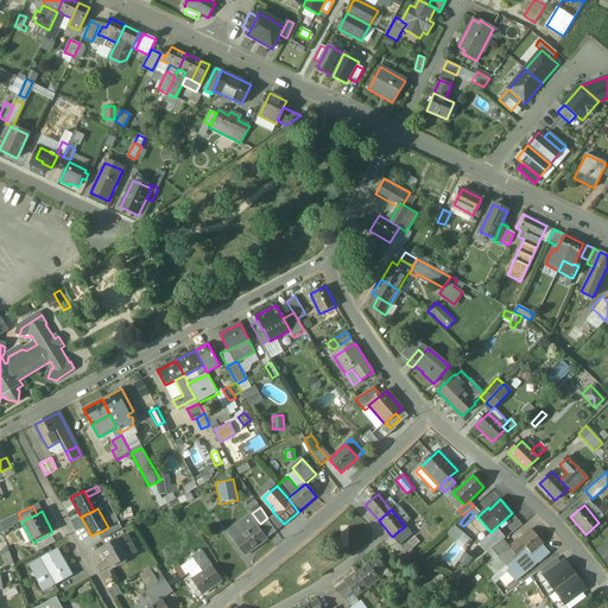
[(251,518),(233,532),(238,539),(257,525),(251,518)]
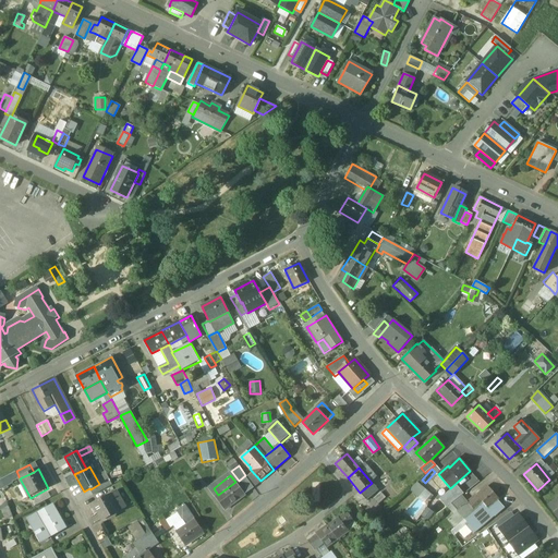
[(109,478),(99,484),(91,489),(93,495),(112,485),(109,478)]
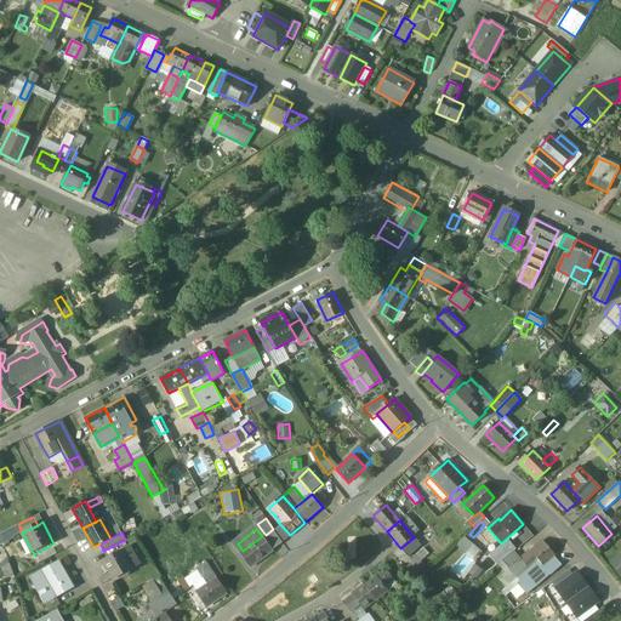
[(243,551),(239,553),(250,568),(273,551),(262,536),(243,551)]
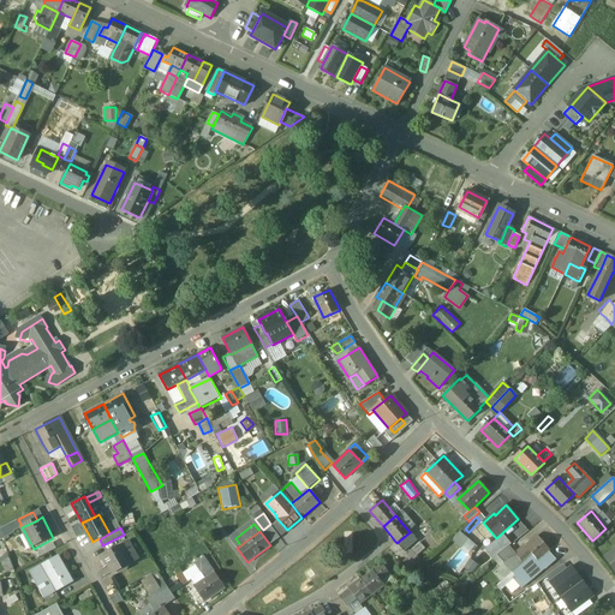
[(452,538),(466,554),(475,545),(460,531),(452,538)]
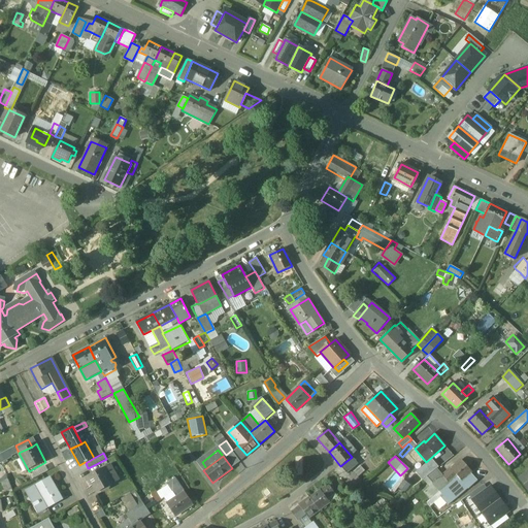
[(352,457),(340,466),(348,473),(358,464),(352,457)]
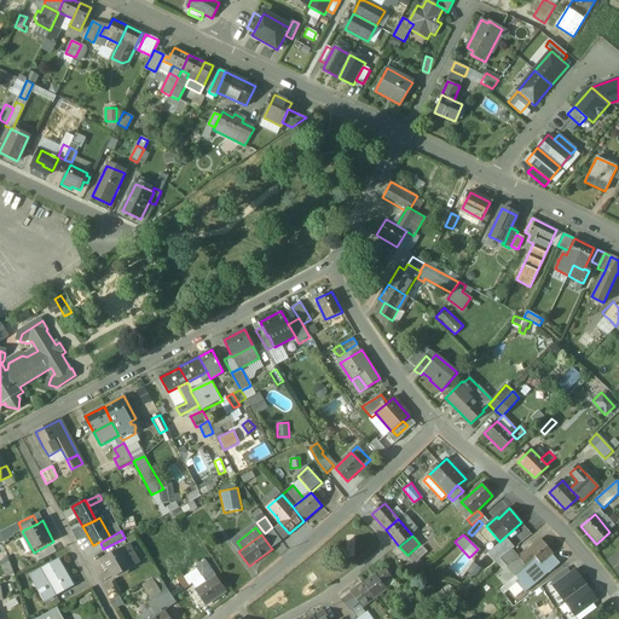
[(514,548),(507,538),(489,553),(496,562),(514,548)]
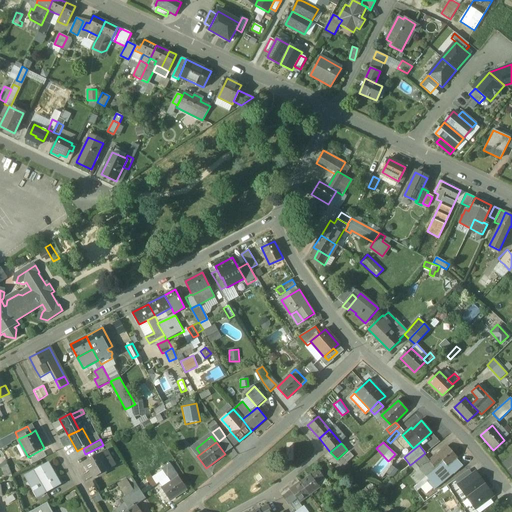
[(429,461),(419,469),(429,479),(424,483),(431,492),(444,482),(454,473),(454,474),(462,466),(456,459),(457,458),(447,447),(438,455),(437,454),(429,461)]
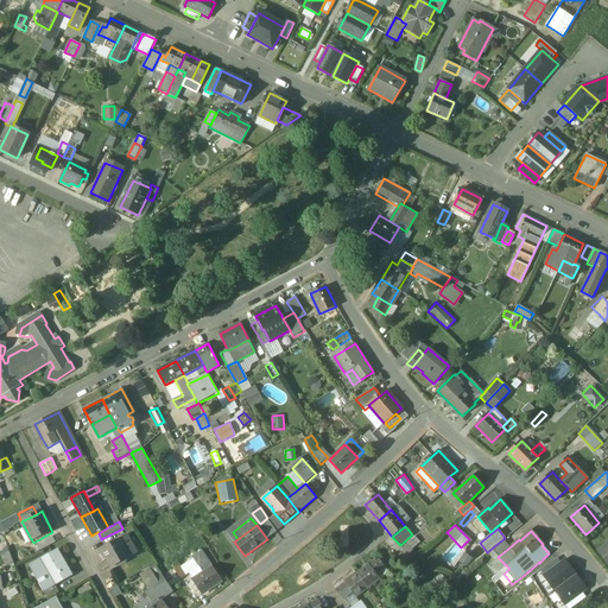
[(126,534),(99,550),(102,556),(106,553),(107,556),(106,557),(112,567),(128,558),(126,553),(134,549),(126,534)]
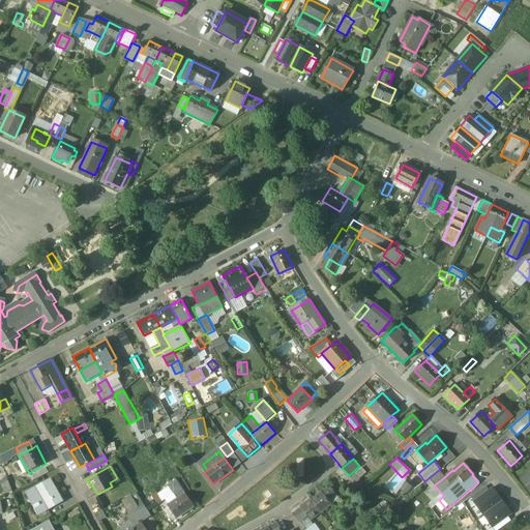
[(360,468),(353,474),(357,479),(364,473),(360,468)]
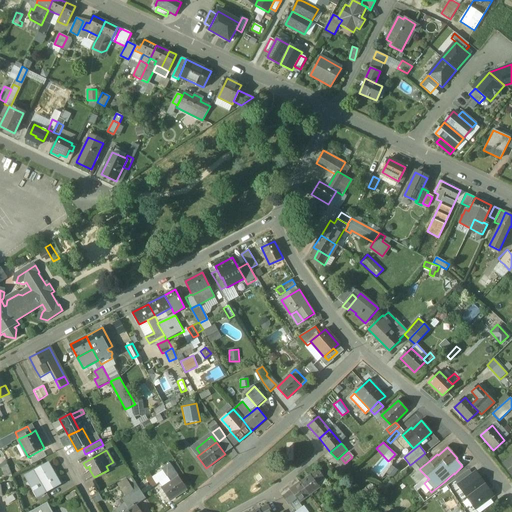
[(424,455),(414,463),(419,469),(429,461),(424,455)]
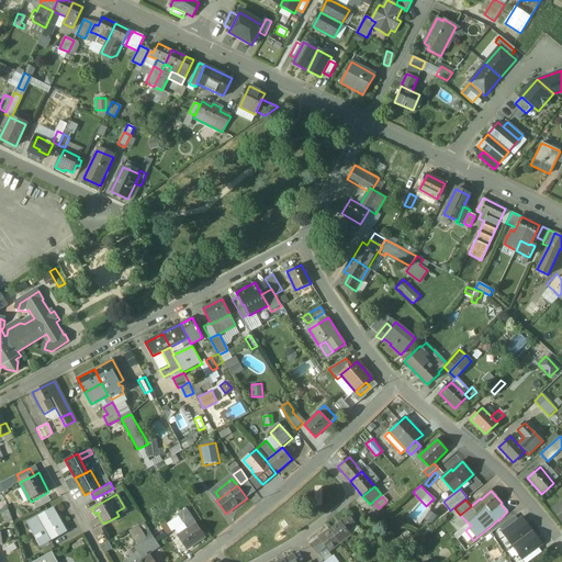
[(379,508),(374,503),(369,508),(371,509),(377,517),(378,517),(383,513),(379,508)]
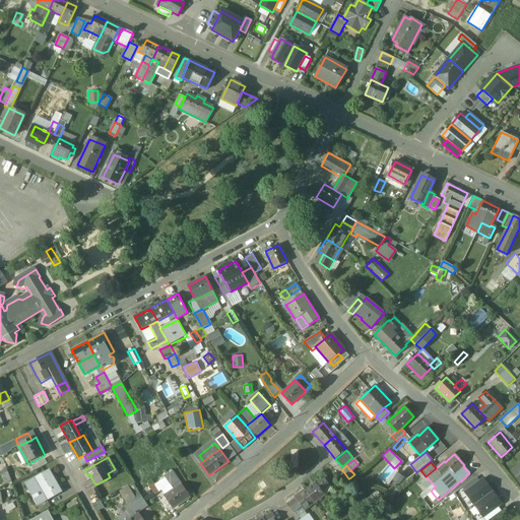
[(49,471),(35,479),(40,488),(47,500),(61,492),(49,471)]
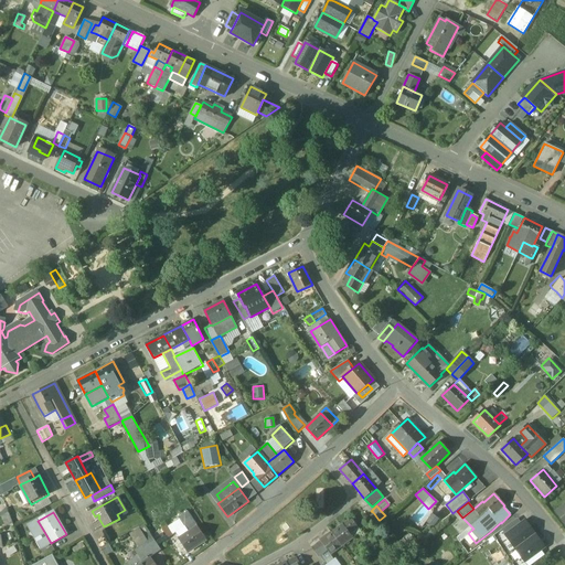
[(379,520),(373,512),(369,516),(375,523),(379,520)]
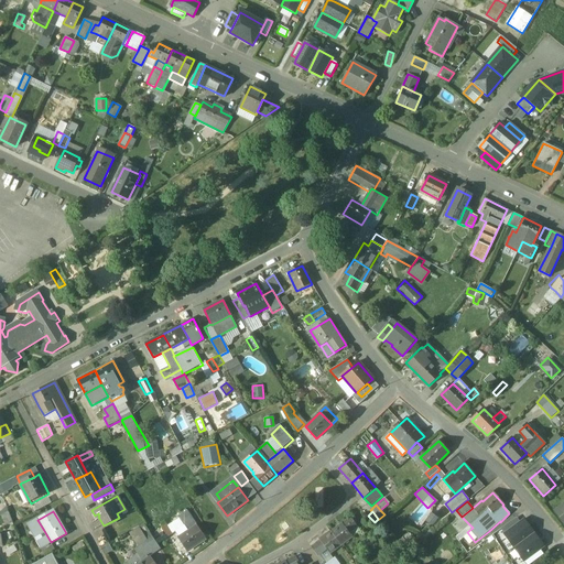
[(198,527),(188,512),(181,517),(187,527),(177,533),(181,538),(198,527)]
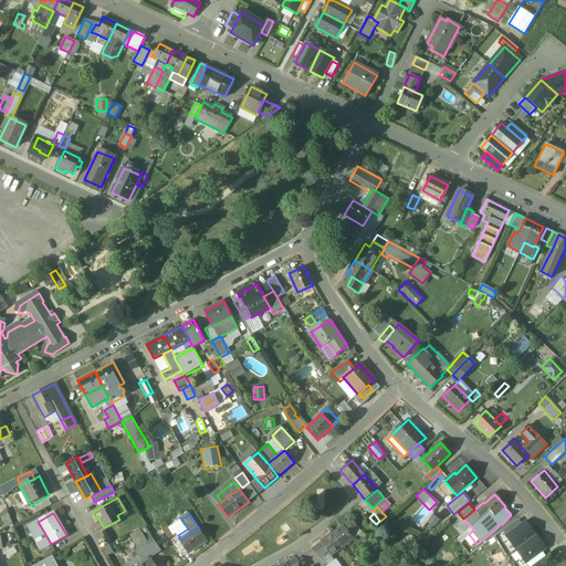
[(38,522),(29,527),(34,536),(43,531),(38,522)]
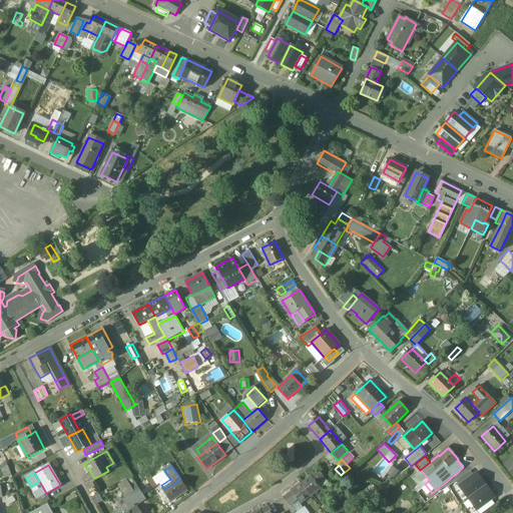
[(476,473),(459,486),(468,498),(485,485),(476,473)]
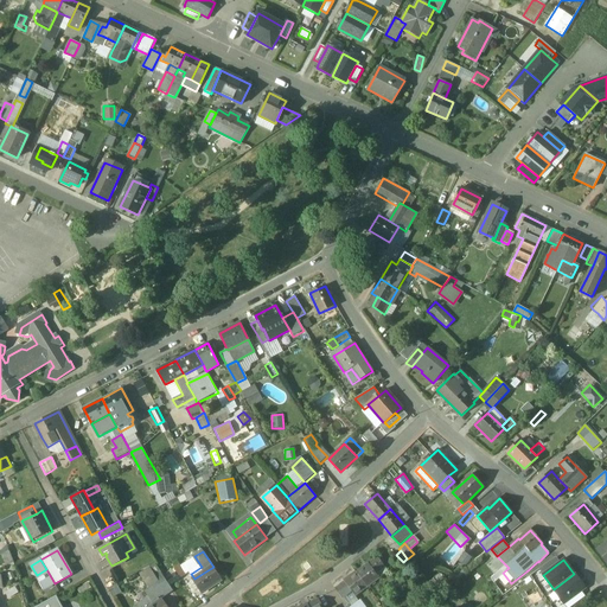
[(378,561),(370,567),(376,575),(385,568),(378,561)]
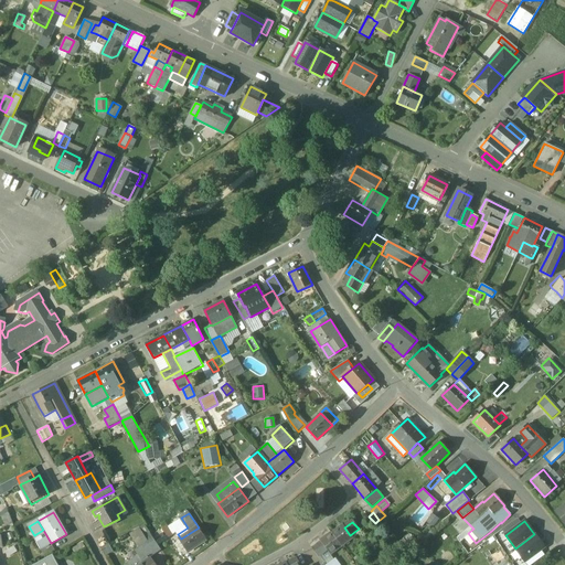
[(344,528),(342,524),(331,532),(342,546),(352,539),(350,535),(344,528)]
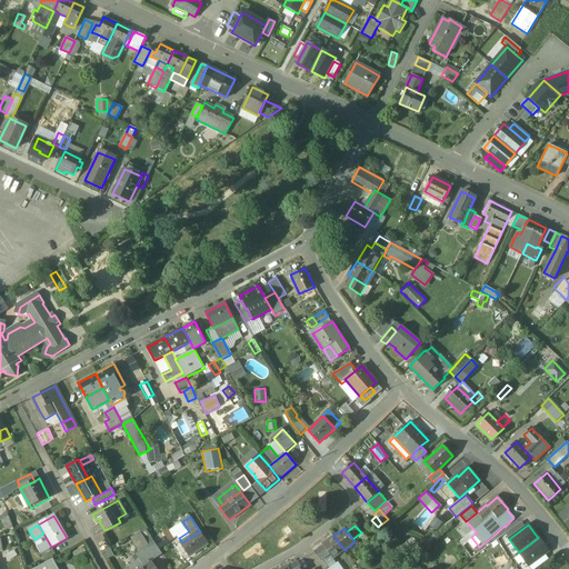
[(176,540),(169,530),(165,533),(170,543),(176,540)]
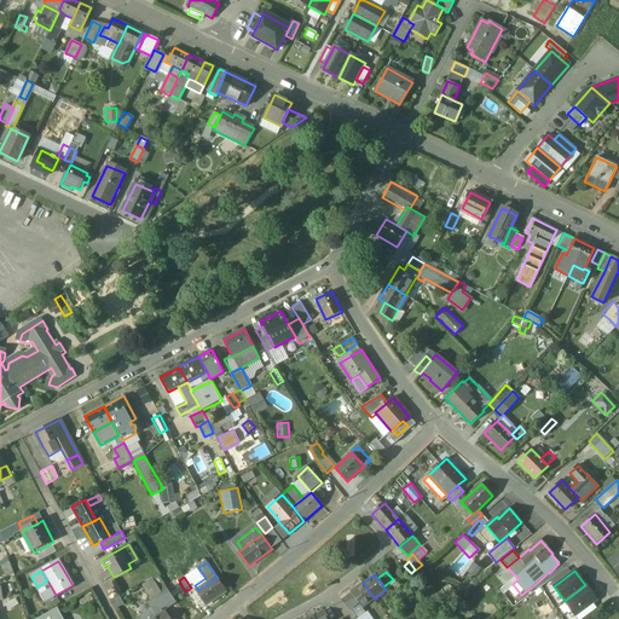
[(218,578),(198,590),(208,605),(227,593),(218,578)]
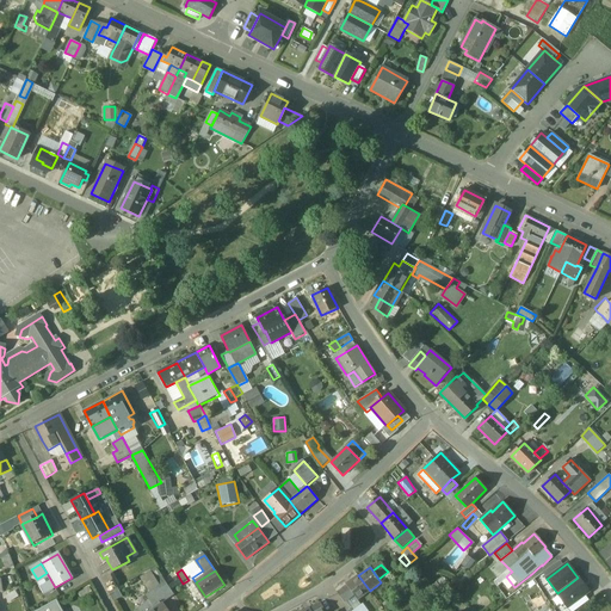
[(47,573),(37,579),(44,593),(55,587),(47,573)]
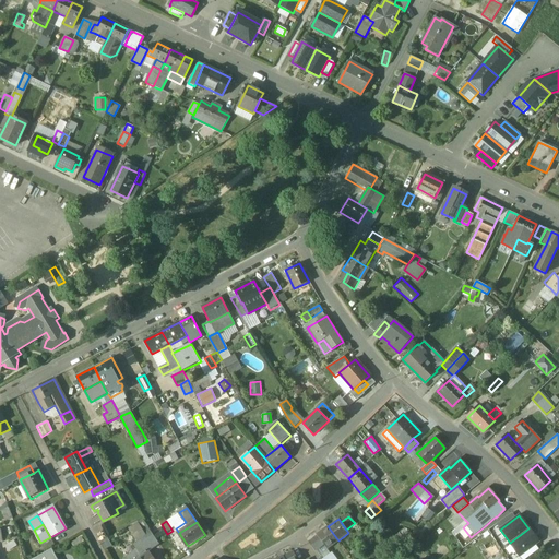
[(149,526),(137,534),(141,539),(152,532),(149,526)]
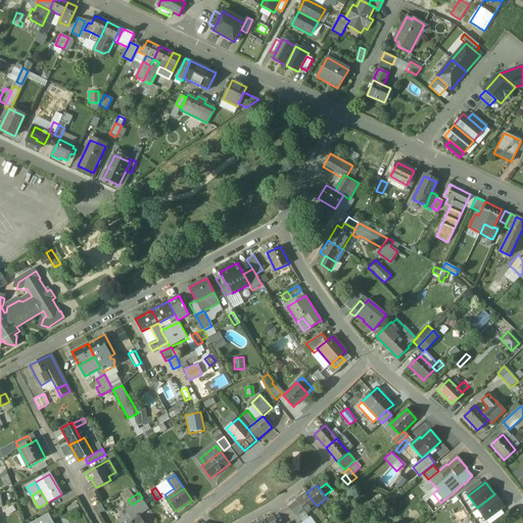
[(306,492),(296,501),(303,511),(305,514),(317,506),(306,492)]
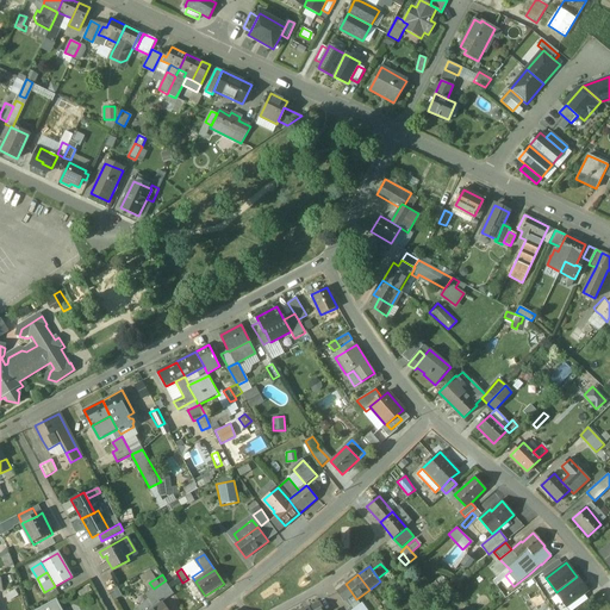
[(577,577),(556,592),(566,607),(587,591),(577,577)]
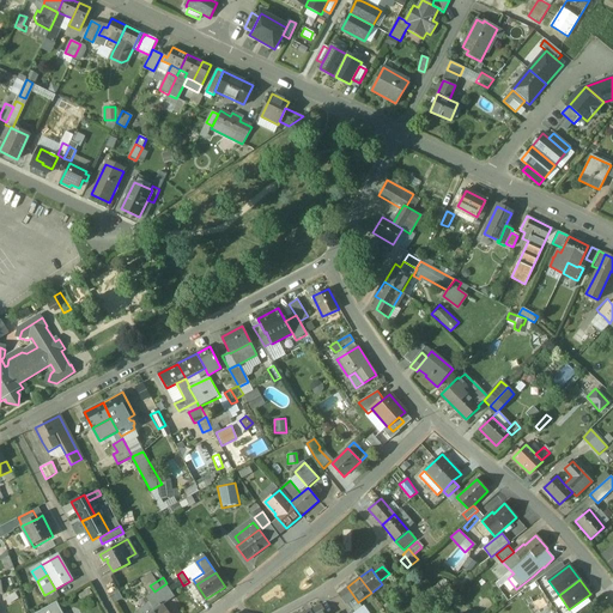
[(175,596),(167,583),(155,592),(163,605),(175,596)]
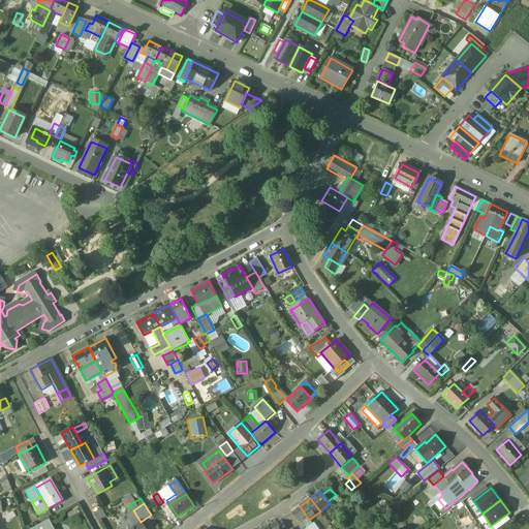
[(307,517),(300,506),(291,512),(299,522),(307,517)]
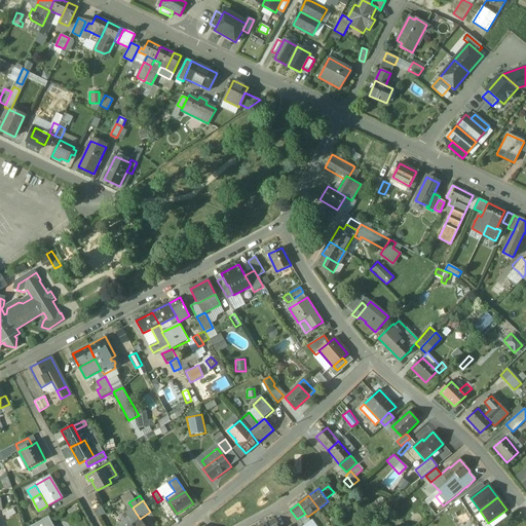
[(140,519),(133,508),(125,513),(128,517),(133,524),(140,519)]
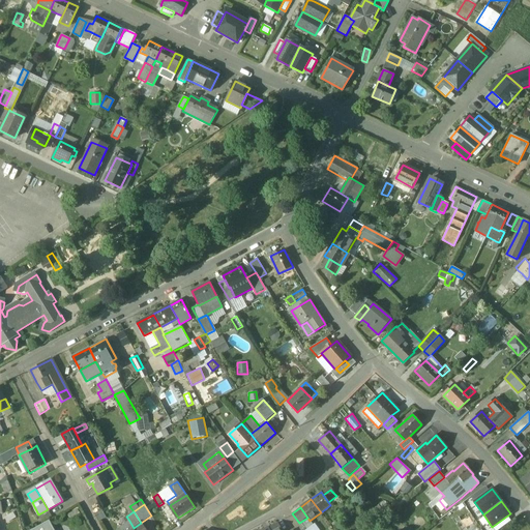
[(470,517),(461,520),(463,528),(472,526),(470,517)]
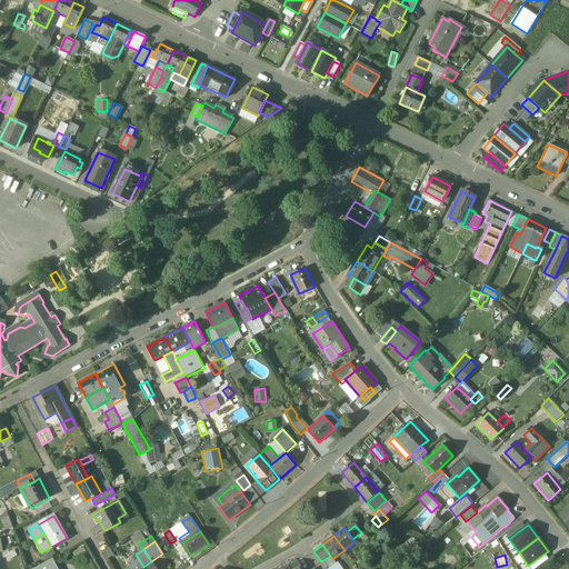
[(58,568),(52,559),(33,568),(58,568)]
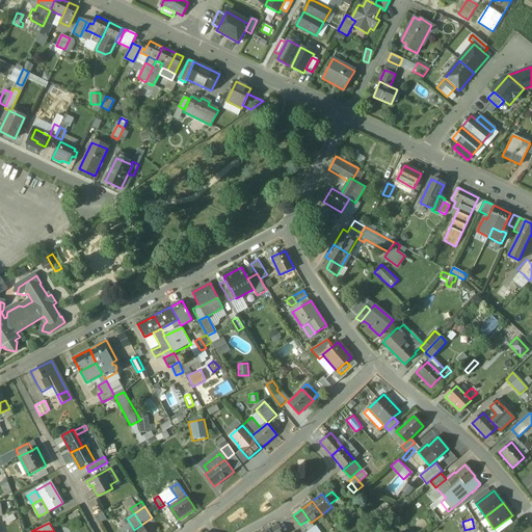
[(130,523),(121,530),(122,531),(130,531),(134,530),(130,523)]
